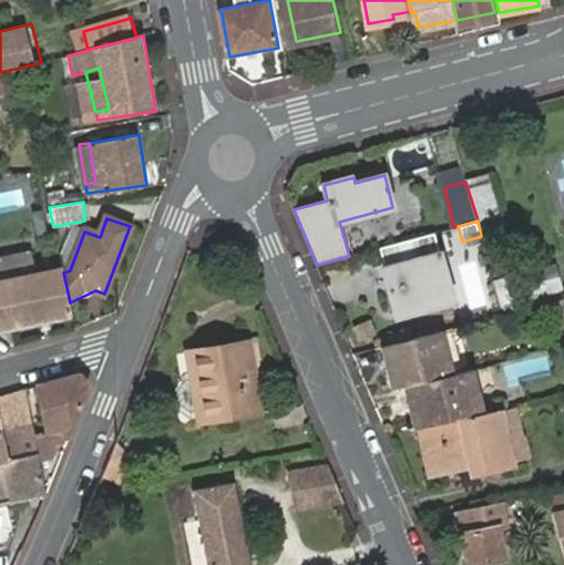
[(29,246),(0,250),(0,330),(73,317),(70,302),(63,273),(62,264),(34,269),(29,246)]
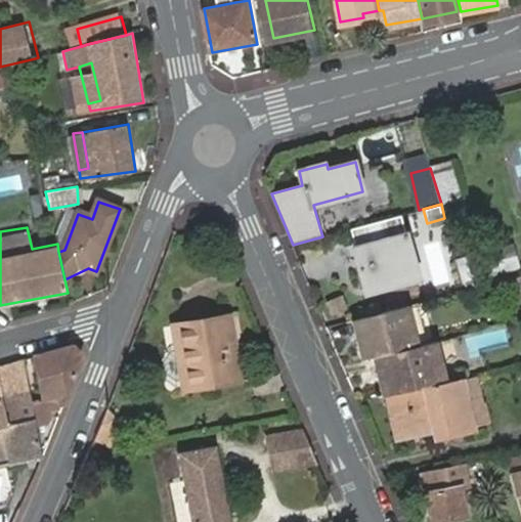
[(406,232),(355,246),(366,289),(418,274),(406,232)]
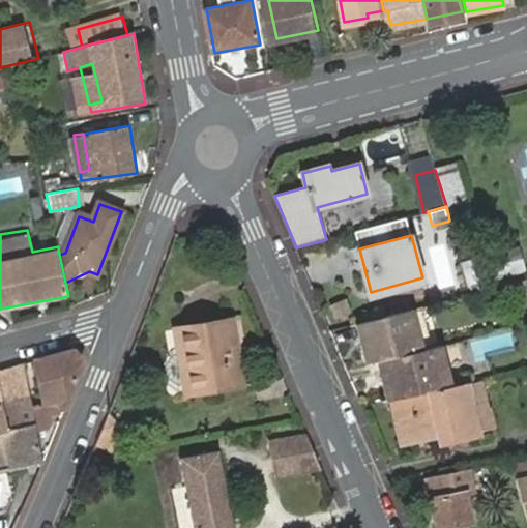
[(504,275),(526,271),(526,255),(501,259),(504,275)]
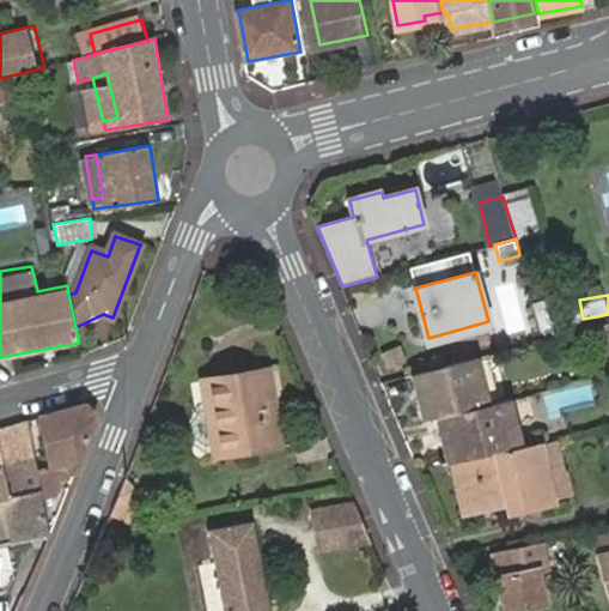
[(544,339),(540,322),(523,326),(527,344),(544,339)]
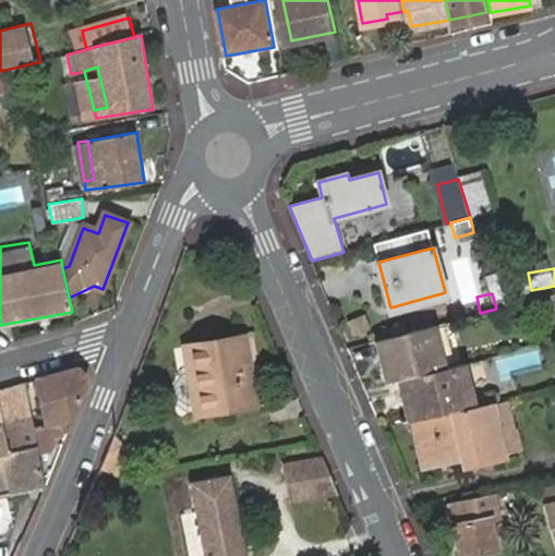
[(438,324),(376,340),(387,382),(398,378),(448,366),(438,324)]
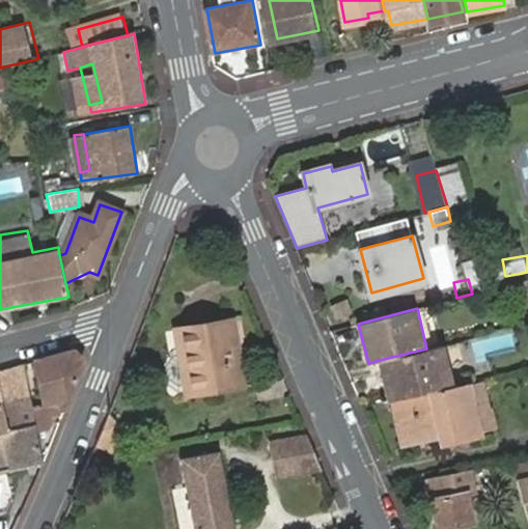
[(234,318),(182,326),(191,390),(246,383),(234,318)]
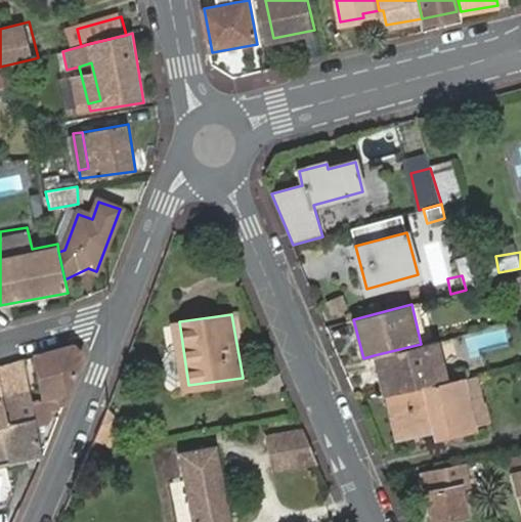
[(421,344),(374,355),(383,394),(389,393),(395,391),(448,380),(439,340),(421,344)]
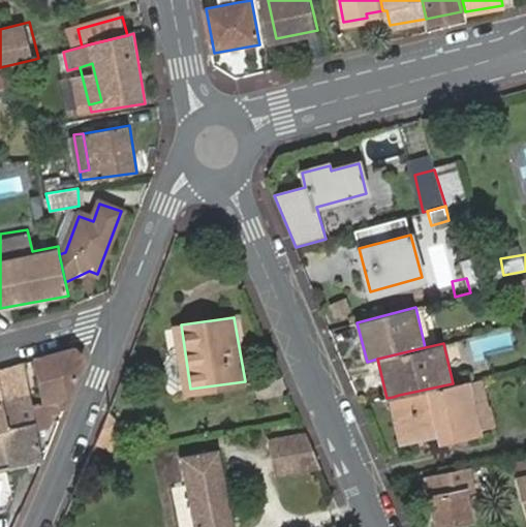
[(47,412),(64,409),(84,361),(76,349),(35,360),(44,401),(33,404),(38,430),(50,428),(47,412)]
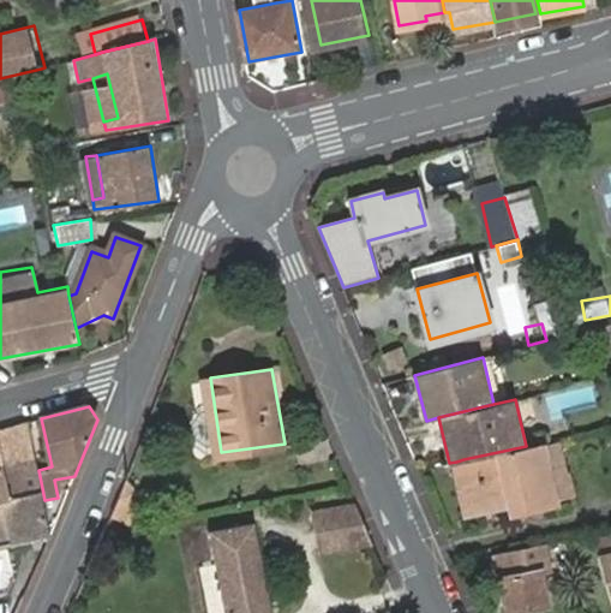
[(0,469),(7,468),(7,460),(35,453),(29,422),(0,429),(0,469)]
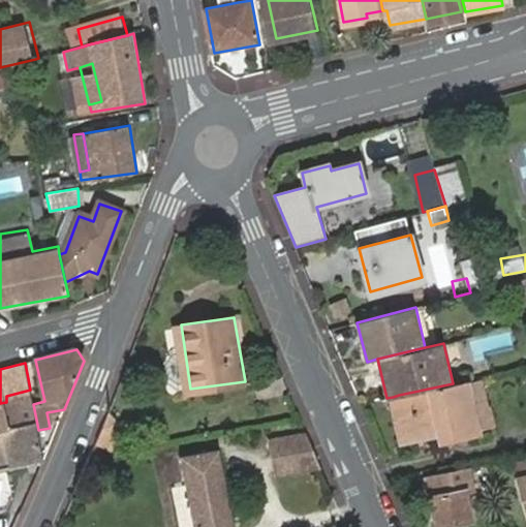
[(487,376),(470,380),(475,410),(494,408),(487,376)]
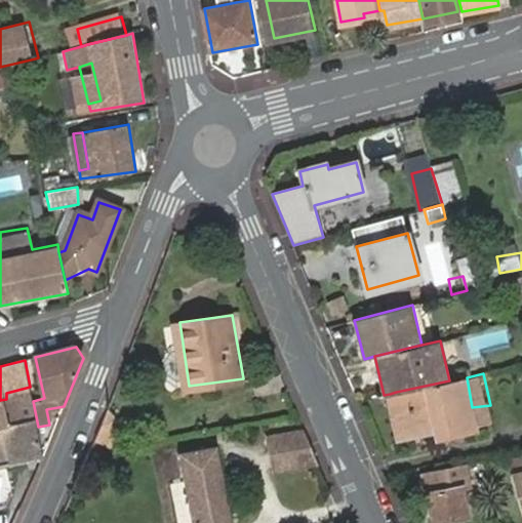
[(408,410),(413,436),(451,429),(452,435),(476,430),(476,427),(493,423),(490,405),(472,407),(467,377),(449,380),(396,392),(400,411),(408,410)]
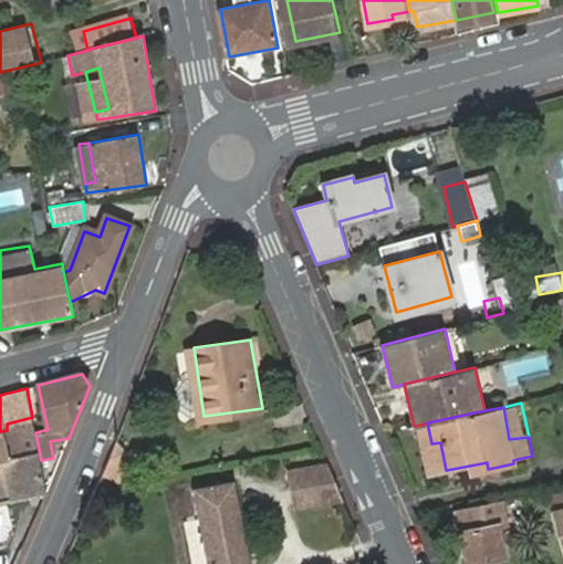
[(0,501),(48,490),(41,460),(35,432),(32,417),(7,424),(7,430),(13,463),(0,466),(0,501)]
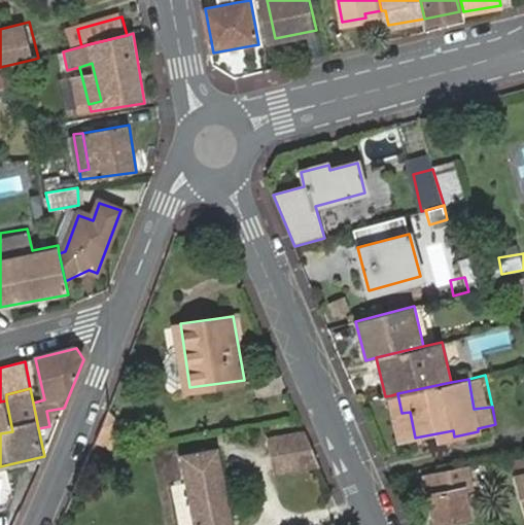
[(397,393),(391,395),(400,441),(415,438),(410,412),(402,413),(397,393)]
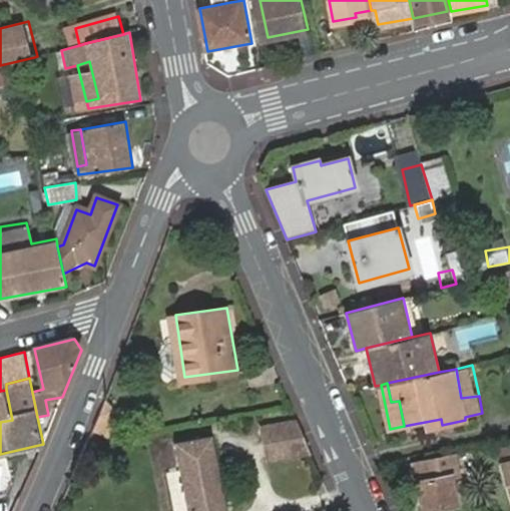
[(0,422),(12,420),(6,390),(0,391),(0,422)]
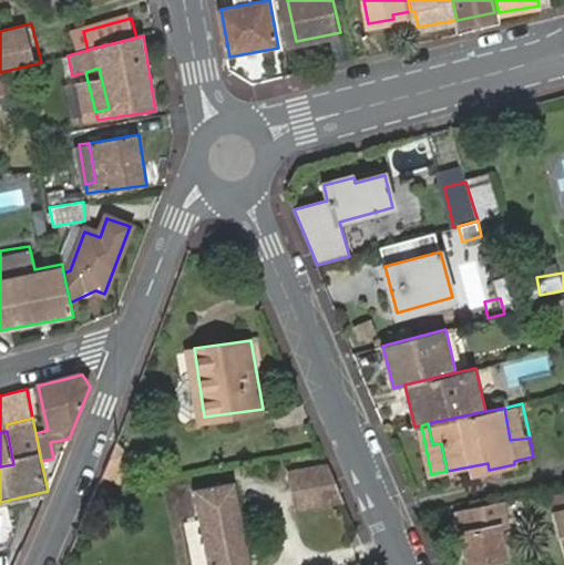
[(297,510),(346,500),(331,465),(290,472),(297,510)]
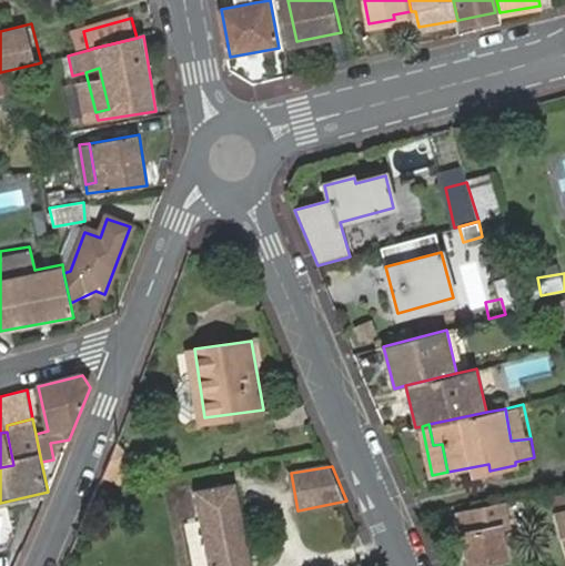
[(208,565),(251,565),(235,484),(193,492),(208,565)]
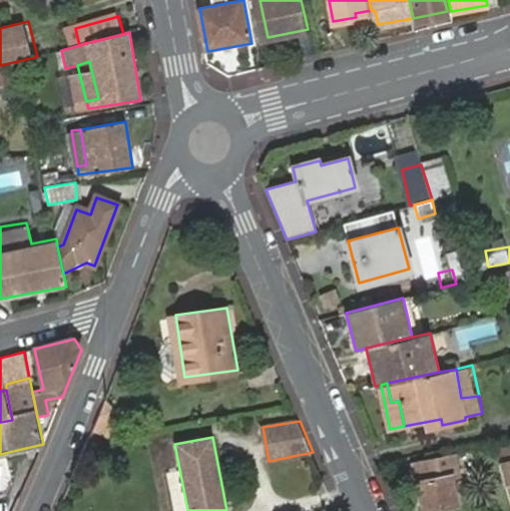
[(451,452),(416,460),(425,510),(426,510),(460,506),(454,474),(460,473),(456,452),(451,452)]
